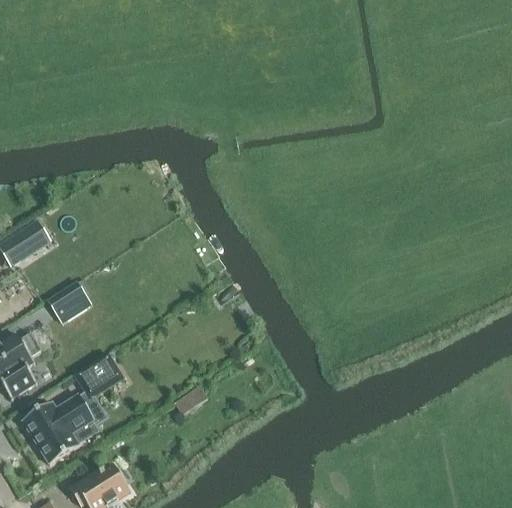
[(51,240),(38,219),(0,243),(0,249),(10,266),(51,240)]
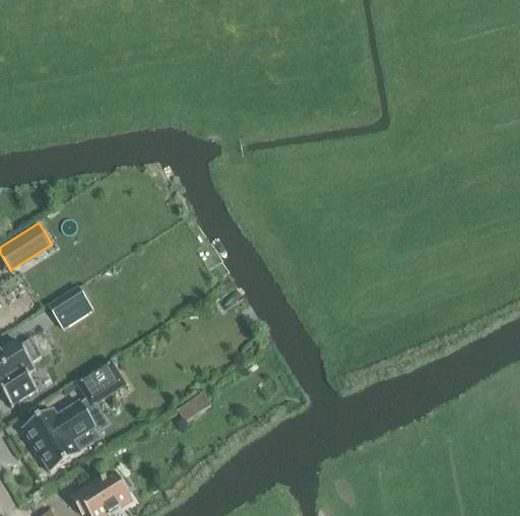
[(78,286),(49,305),(58,318),(86,300),(78,286)]
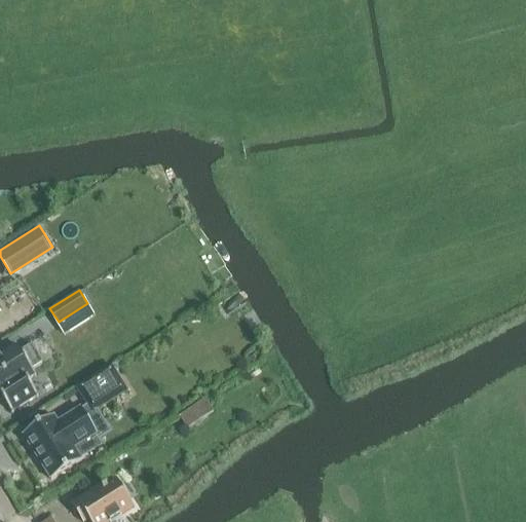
[(0,395),(2,394),(12,410),(13,409),(13,408),(35,395),(36,395),(37,394),(27,378),(33,373),(34,374),(35,373),(31,367),(42,360),(30,342),(20,349),(15,342),(0,351),(0,395)]
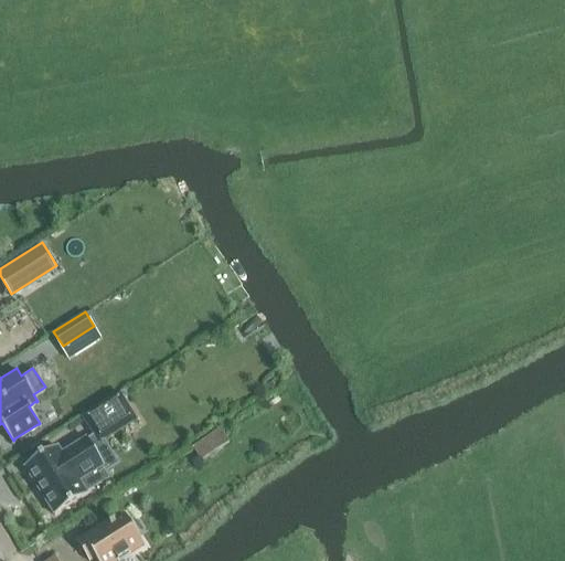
[(24,464),(55,512),(87,491),(78,478),(104,463),(87,435),(62,451),(57,444),(24,464)]
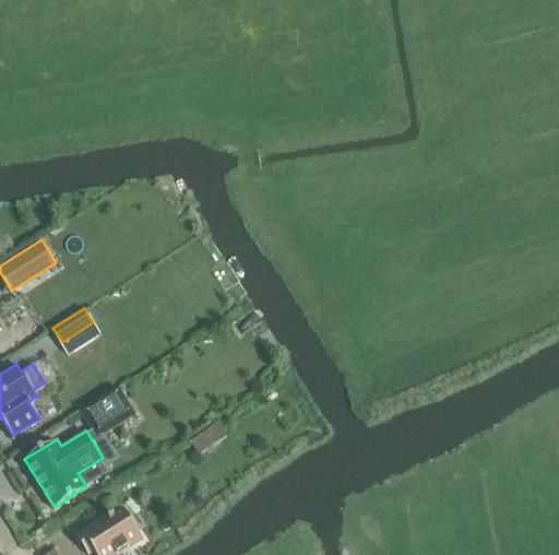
[(104,516),(76,533),(87,552),(94,548),(97,554),(111,554),(142,536),(143,536),(123,506),(123,507),(114,514),(113,514),(108,516),(109,517),(105,519),(104,516)]
